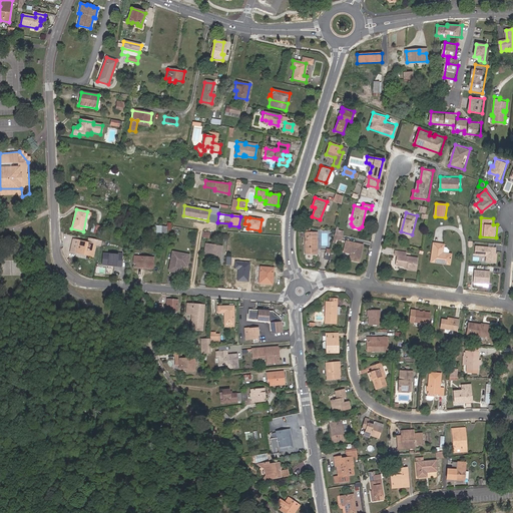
[(167,222),(166,226),(153,225),(153,232),(165,233),(165,230),(170,230),(171,223),(167,222)]
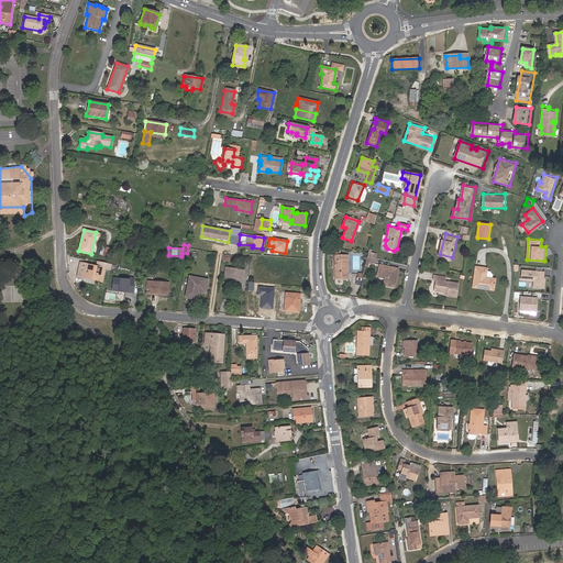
[(348,277),(348,255),(335,255),(337,278),(348,277)]
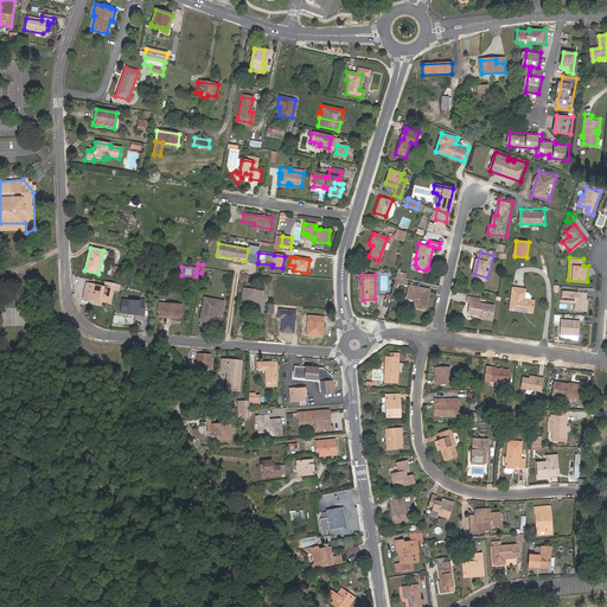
[(120,291),(121,283),(106,280),(104,285),(115,287),(115,289),(120,291)]
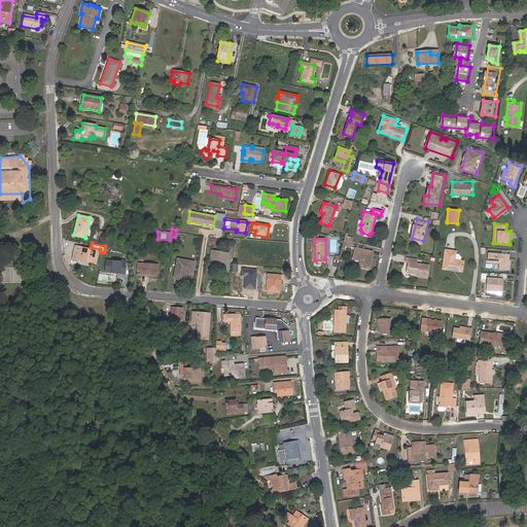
[(375,251),(355,246),(352,259),(361,261),(359,268),(370,270),(375,251)]
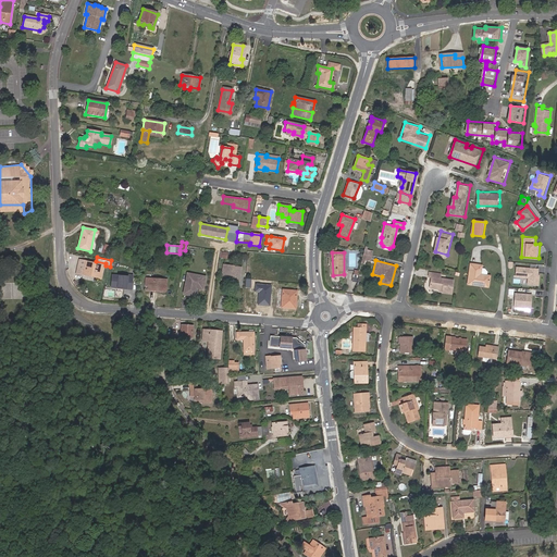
[(85,261),(83,269),(95,272),(95,273),(100,274),(102,264),(85,261)]
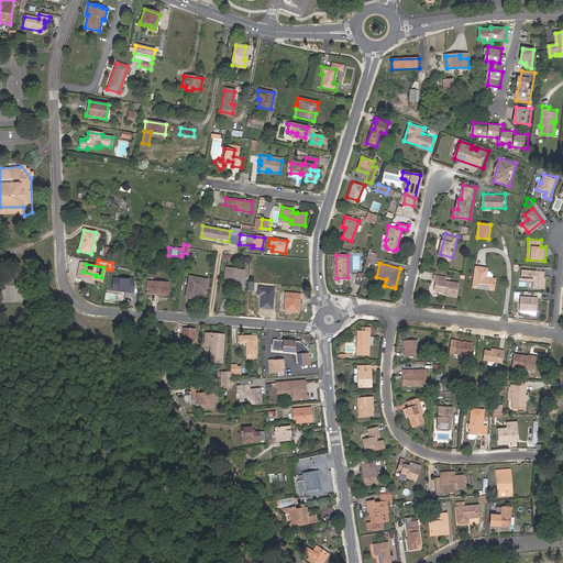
[(243,269),(225,267),(224,276),(229,277),(229,280),(238,282),(238,277),(242,277),(243,269)]
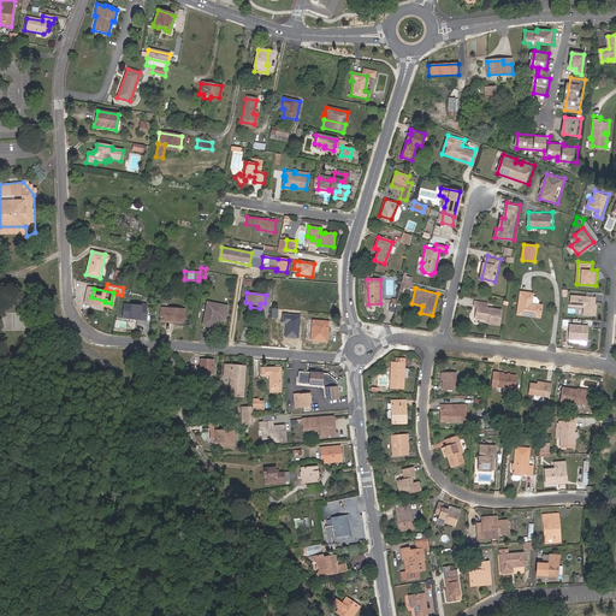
[(532,295),(520,294),(517,315),(540,318),(542,307),(531,304),(532,295)]
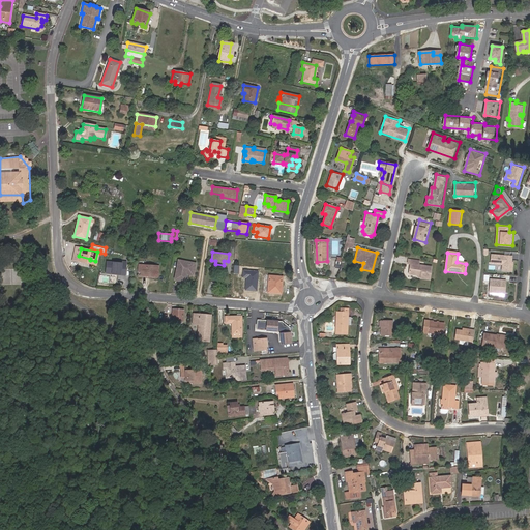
[(502,270),(513,271),(514,254),(491,253),(491,264),(503,264),(502,270)]
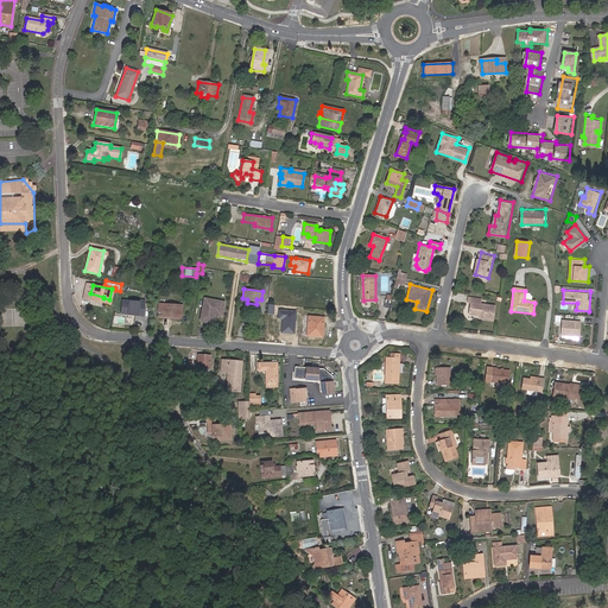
[(495,321),(498,304),(482,302),(482,297),(469,296),(468,306),(472,306),(470,314),(480,315),(479,318),(495,321)]
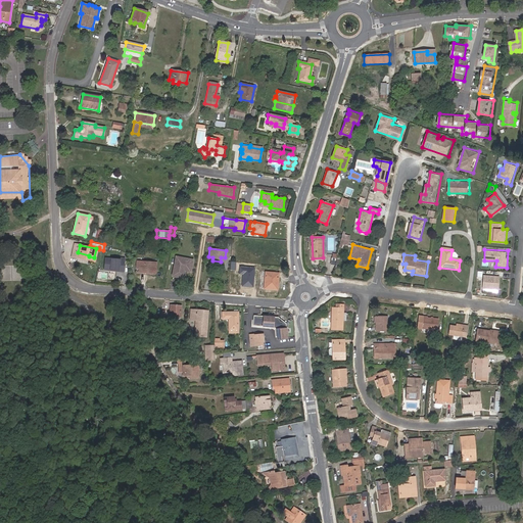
[(224,265),(225,257),(221,257),(221,262),(212,260),(212,257),(208,256),(207,263),(220,265),(224,265)]
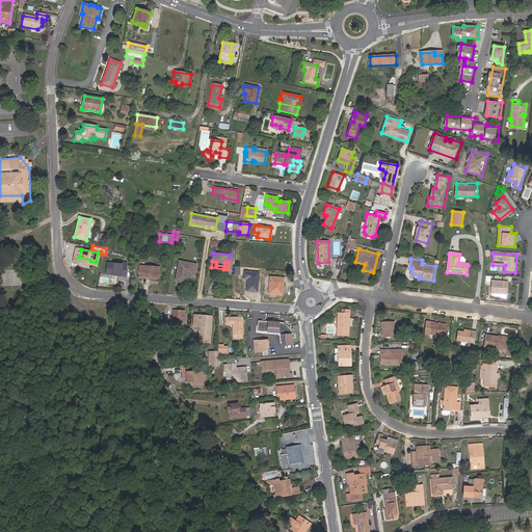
[(127,263),(106,262),(105,274),(126,276),(127,263)]
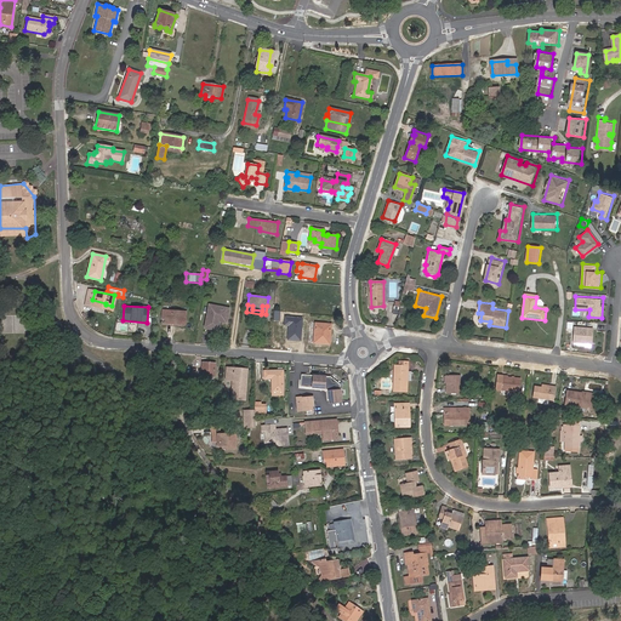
[(231,309),(209,306),(206,329),(220,331),(221,323),(228,324),(231,309)]
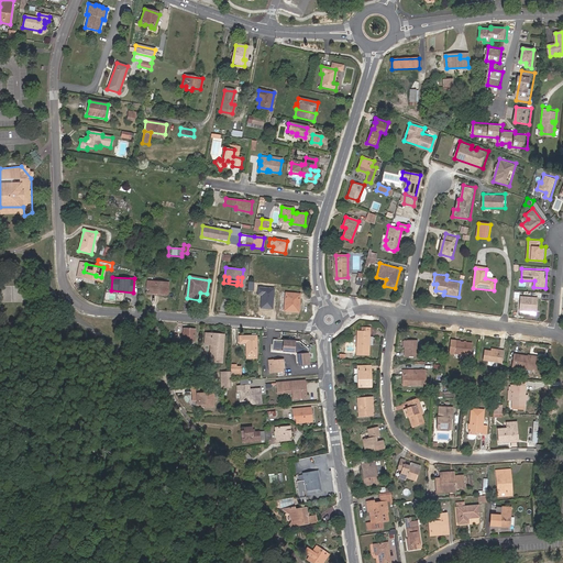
[(168,283),(146,282),(146,288),(150,288),(150,293),(167,294),(168,283)]
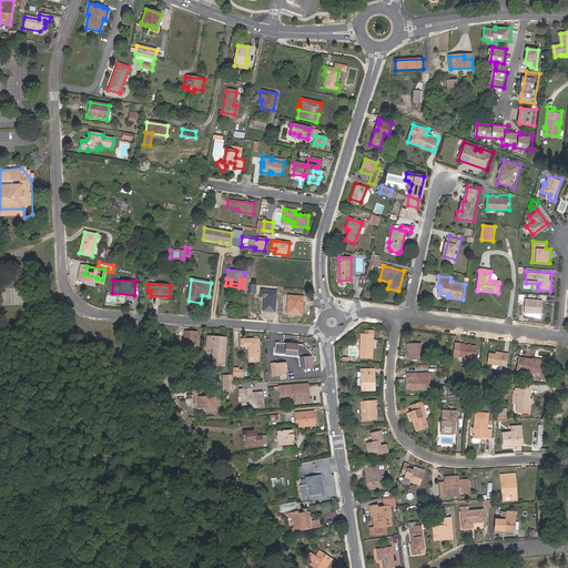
[(287,296),(286,314),(301,315),(303,297),(287,296)]
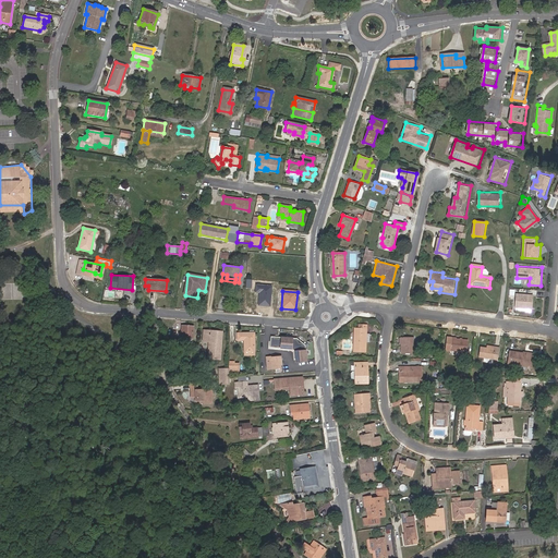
[(532,295),(516,293),(514,307),(531,308),(532,295)]
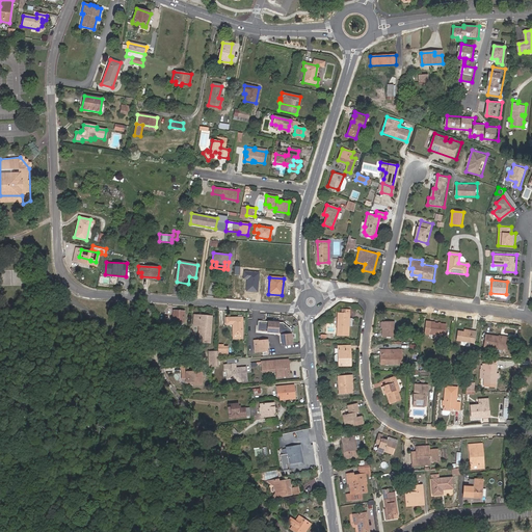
[(348,336),(349,326),(348,326),(349,318),(350,318),(350,309),(342,309),(342,313),(338,313),(336,335),(348,336)]
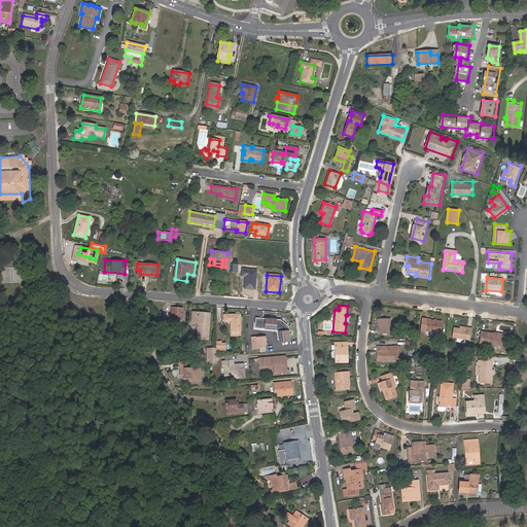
[(171,308),(171,319),(181,320),(181,309),(171,308)]
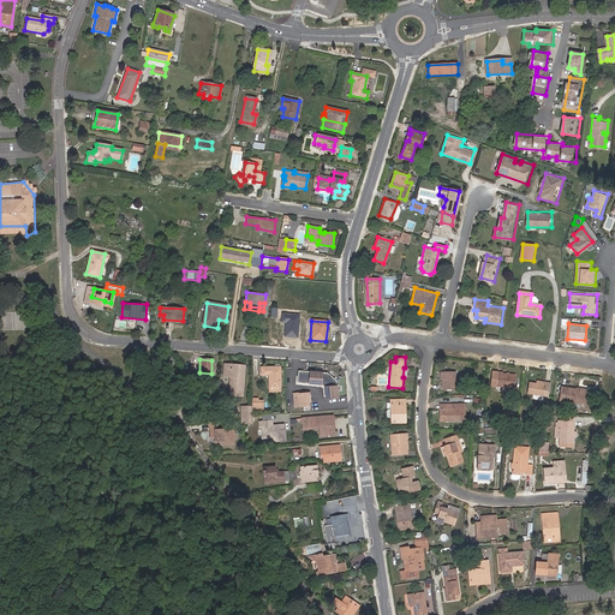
[(225,364),(224,376),(230,377),(228,395),(242,396),(244,366),(225,364)]
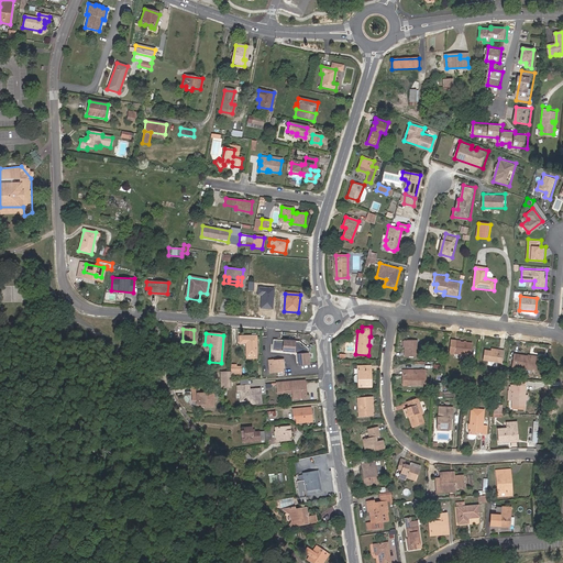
[(173,334),(170,345),(179,345),(180,337),(178,335),(173,334)]
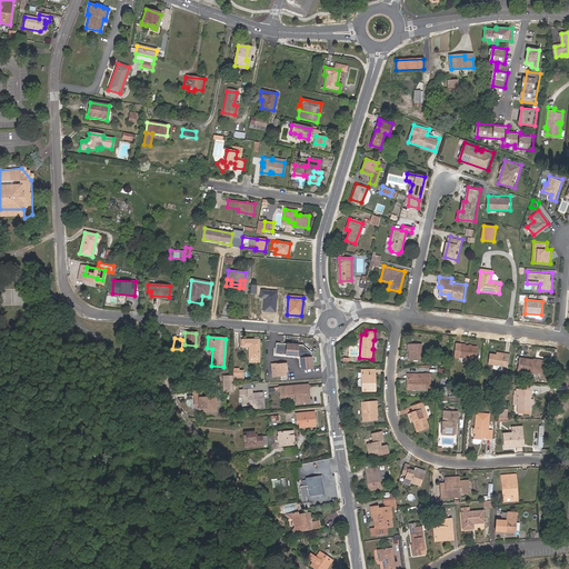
[(259,362),(259,340),(253,340),(241,340),(241,347),(248,347),(248,362),(259,362)]
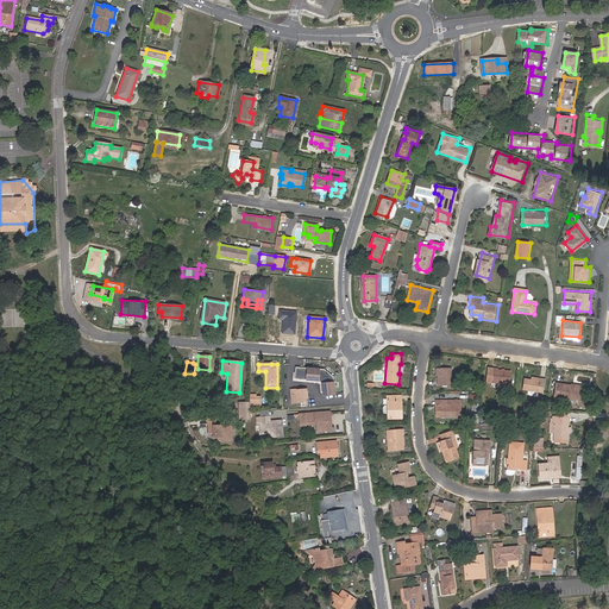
[(322,369),(296,366),(295,378),(318,380),(320,384),(321,395),(333,394),(332,376),(322,369)]
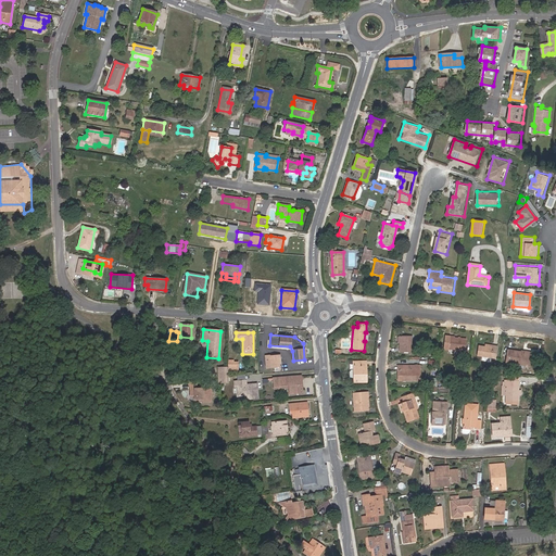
[(400,337),(400,342),(400,351),(412,351),(412,336),(400,336),(400,337)]
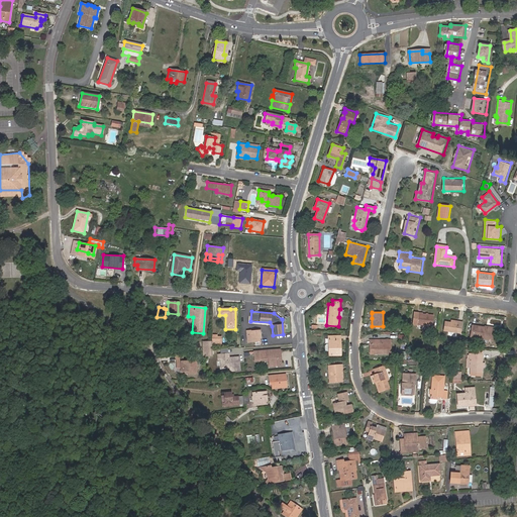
[(421,313),(420,324),(432,325),(433,315),(421,313)]
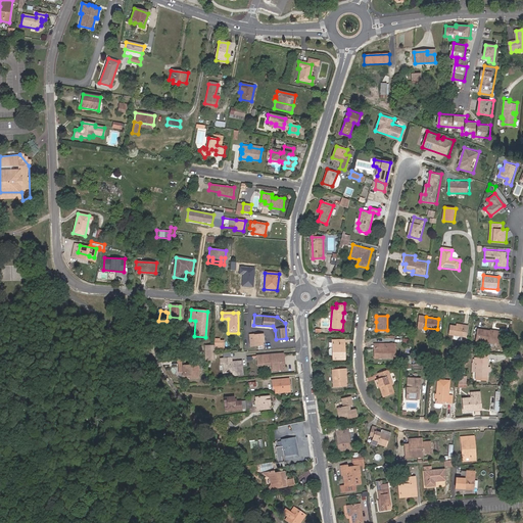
[(463,326),(456,325),(450,324),(449,334),(466,336),(467,325),(464,325),(463,326)]
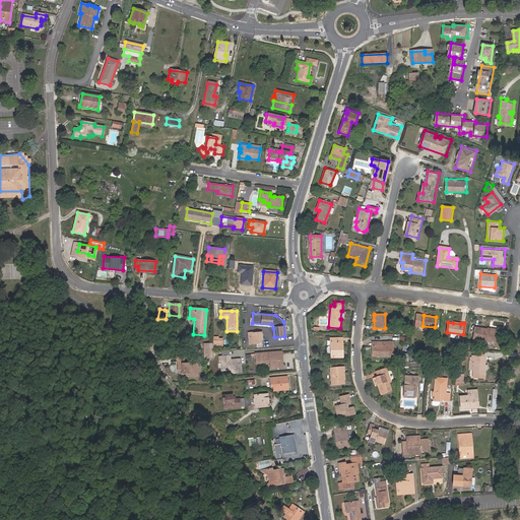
[(248,333),(248,342),(253,342),(253,343),(262,342),(261,327),(254,328),(254,332),(248,333)]
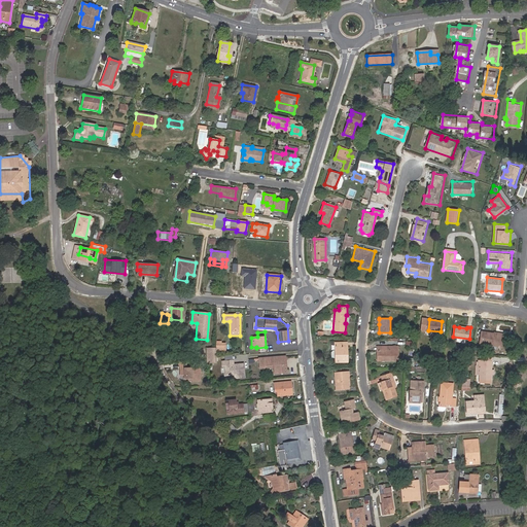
[(494,335),(494,334),(481,331),(480,342),(502,346),(503,336),(494,335)]
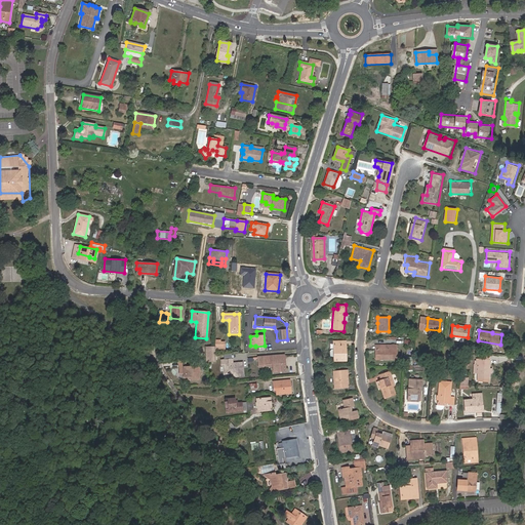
[(347,359),(346,354),(344,354),(344,344),(338,344),(338,339),(334,339),(334,359),(347,359)]
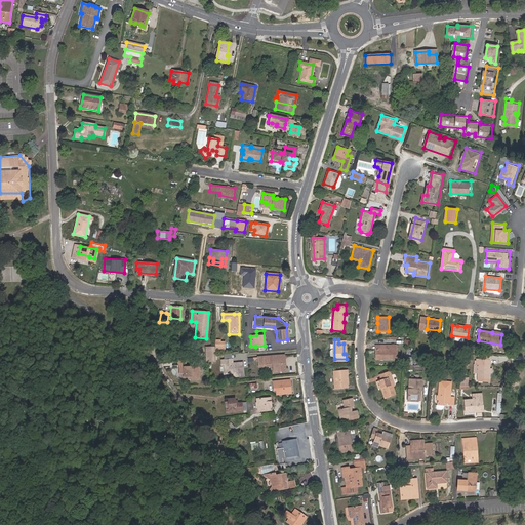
[(220,341),(215,340),(215,348),(215,352),(224,352),(225,342),(220,342),(220,341)]
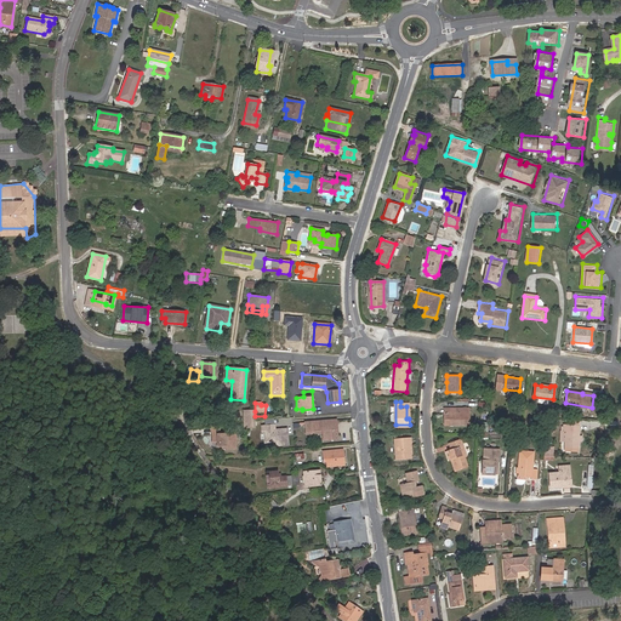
[(457,410),(457,408),(446,408),(446,411),(444,411),(444,421),(453,421),(453,423),(468,423),(468,411),(457,410)]
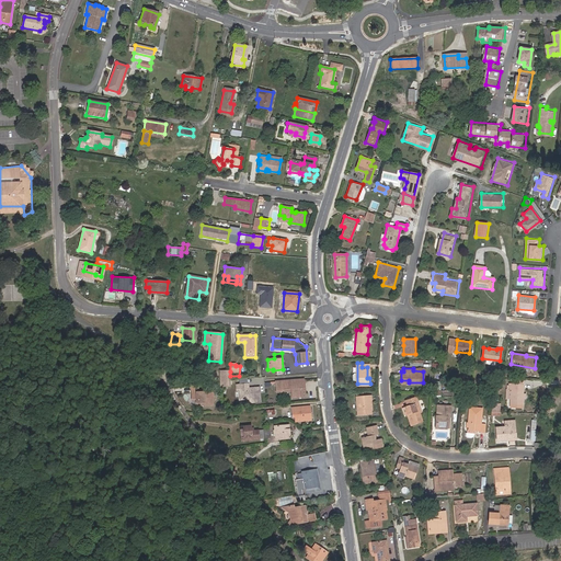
[(230,380),(230,376),(230,371),(219,371),(220,387),(230,386),(230,380)]
